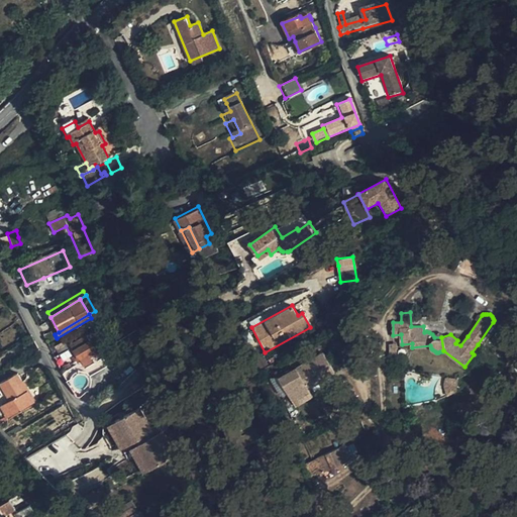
[(89,341),(75,351),(81,360),(95,350),(89,341)]
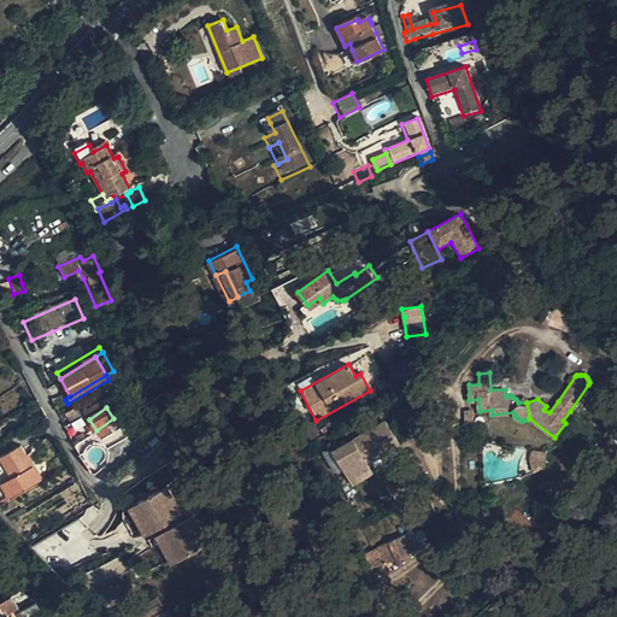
[(387,422),(331,448),(350,487),(374,475),(366,460),(398,445),(387,422)]
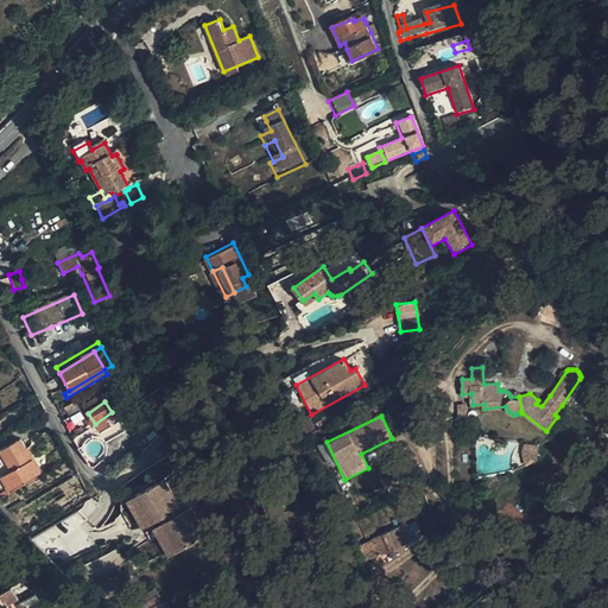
[(538,457),(539,444),(524,441),(523,448),(526,464),(538,457)]
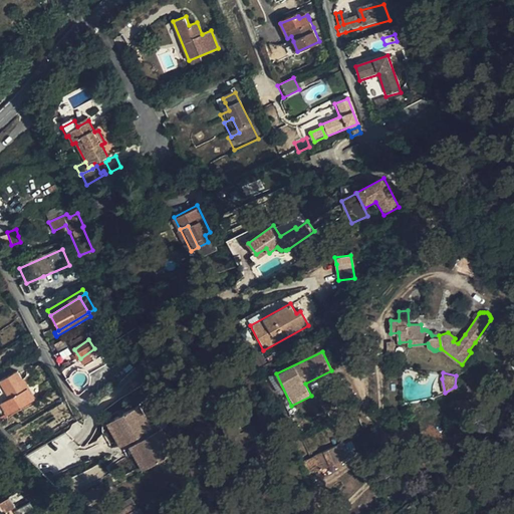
[(18,373),(0,383),(0,384),(8,400),(0,404),(0,406),(6,418),(34,402),(18,373)]
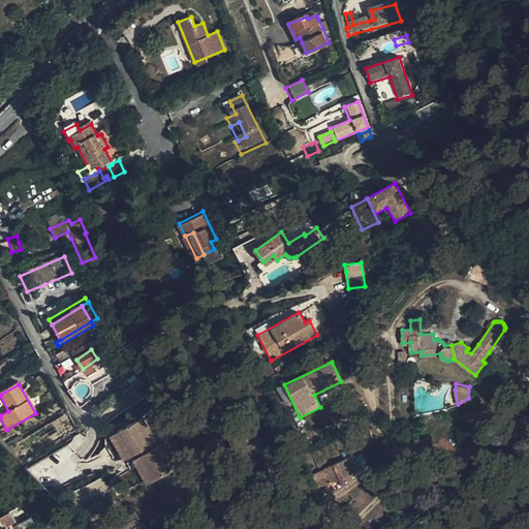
[(153,442),(138,416),(115,430),(128,456),(153,442)]
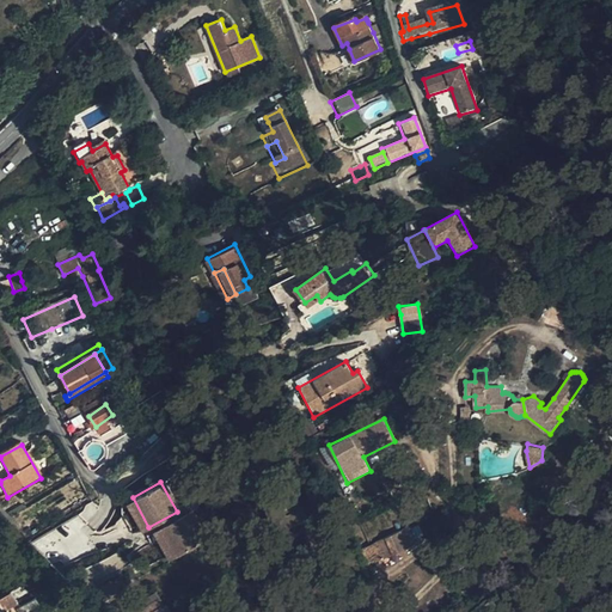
[(148,527),(133,497),(124,502),(140,532),(148,527)]
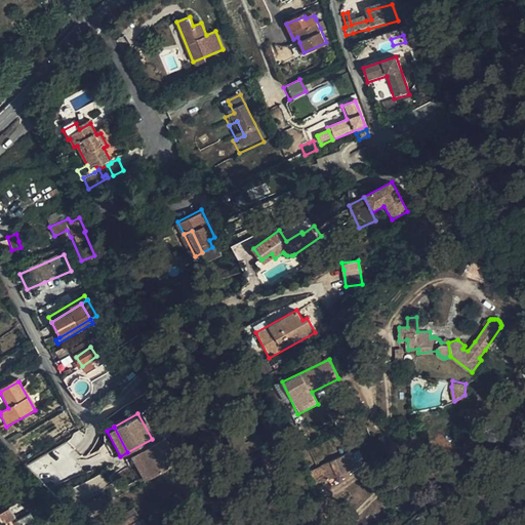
[(175,463),(161,438),(154,442),(136,451),(151,477),(175,463)]
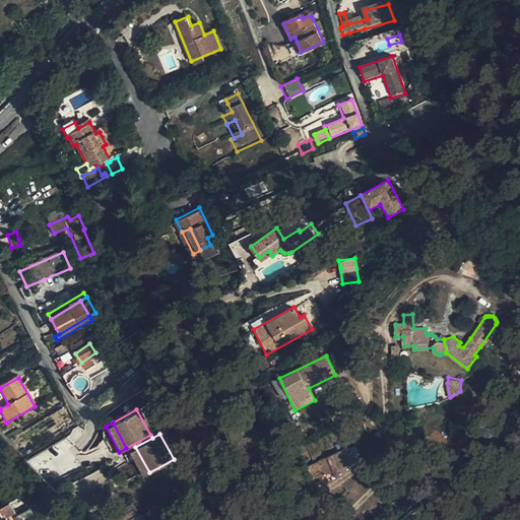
[(202,455),(192,434),(184,438),(195,459),(202,455)]
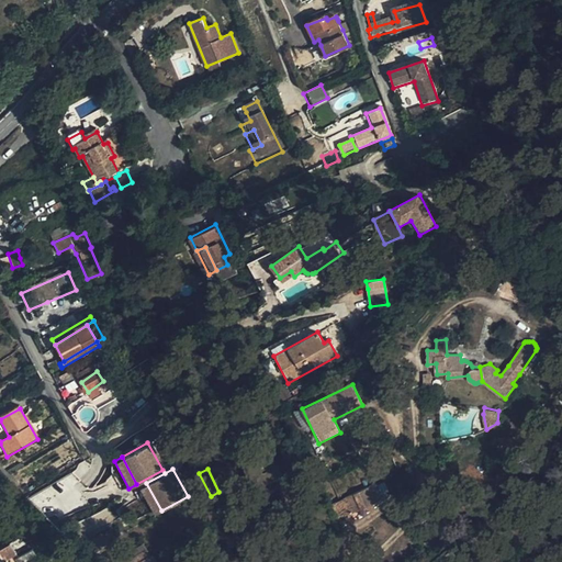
[(146,483),(165,473),(163,470),(136,484),(138,487),(146,483)]
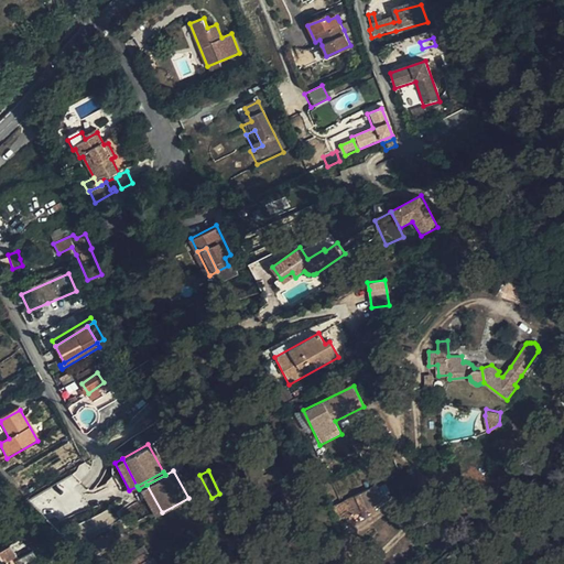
[(162,512),(147,485),(139,489),(154,517),(162,512)]
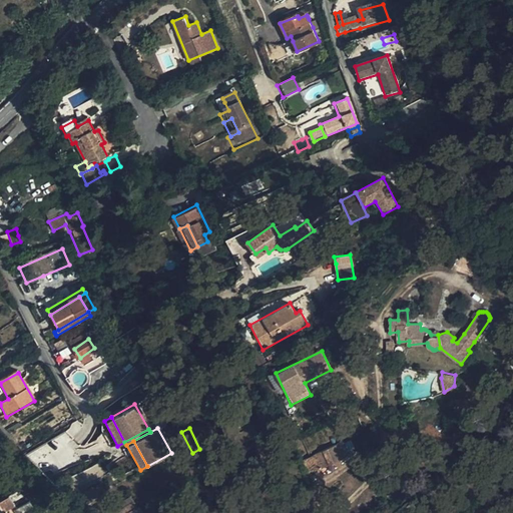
[(341,443),(303,461),(309,474),(347,456),(341,443)]
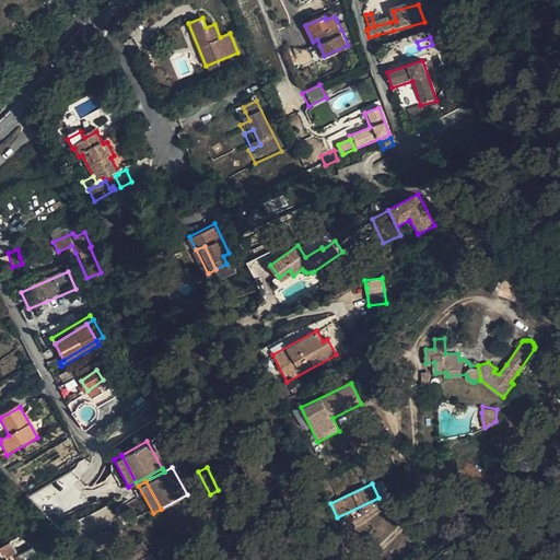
[(218,517),(209,502),(200,508),(209,523),(218,517)]
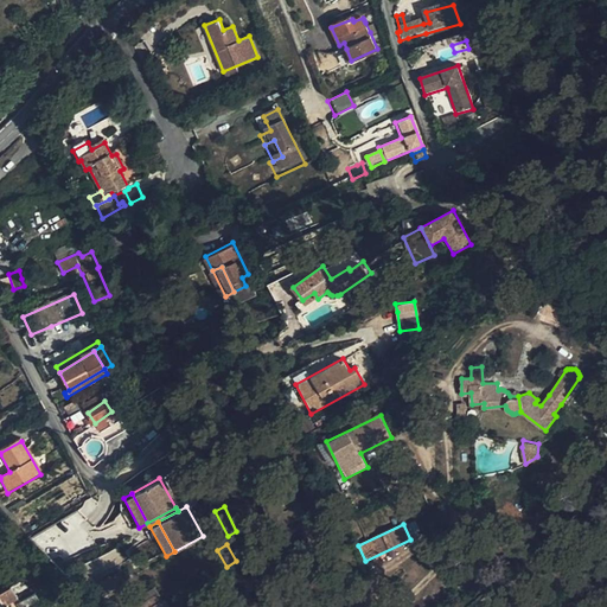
[(339,568),(355,566),(351,547),(334,550),(339,568)]
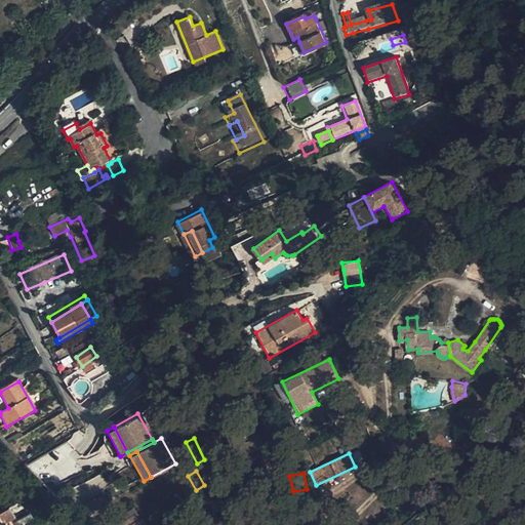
[(96,478),(87,483),(92,492),(102,487),(96,478)]
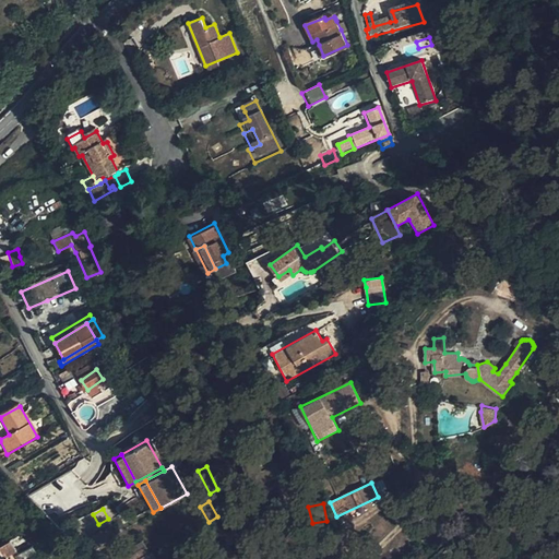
[(10,539),(0,544),(0,547),(6,557),(8,556),(16,551),(10,539)]
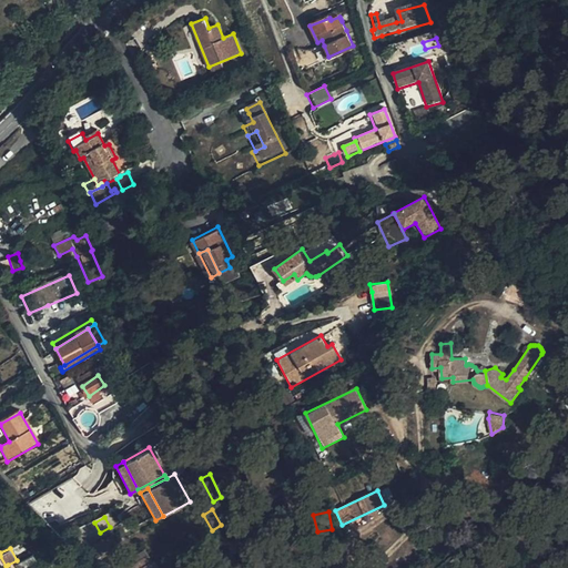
[(118,567),(127,567),(149,555),(144,548),(143,549),(117,566),(118,567)]
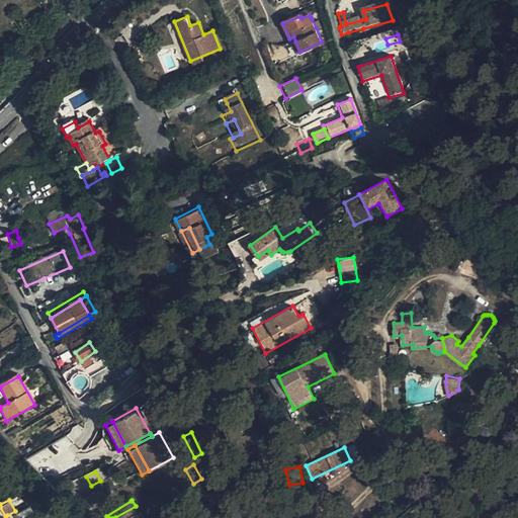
[(142,517),(136,506),(115,517),(142,517)]
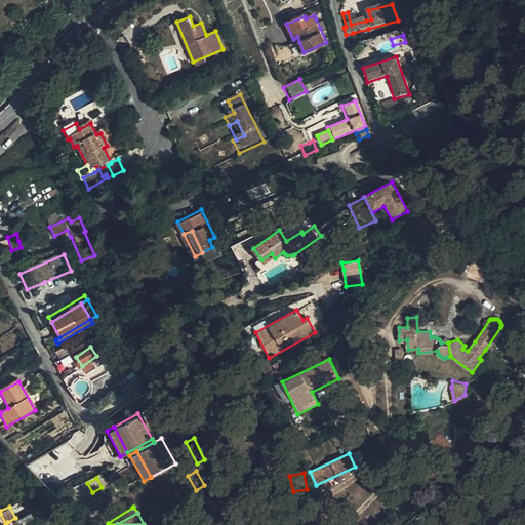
[(5,523),(0,514),(0,524),(8,524),(7,522),(5,523)]
